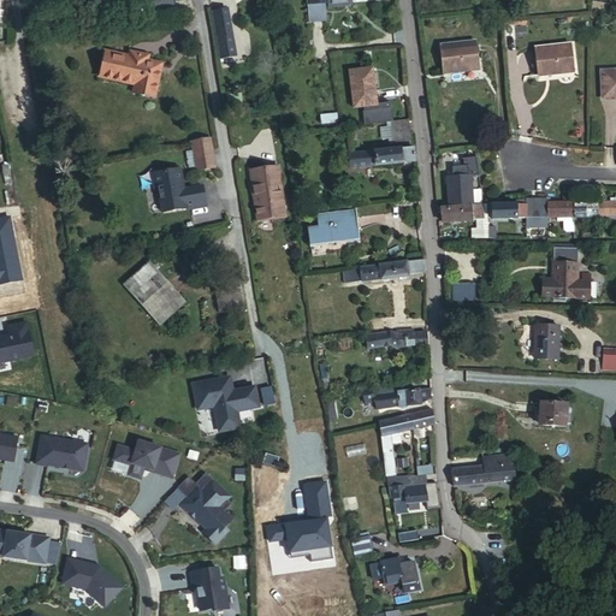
[(326,19),(325,4),(312,5),(307,5),(308,22),(326,19)]
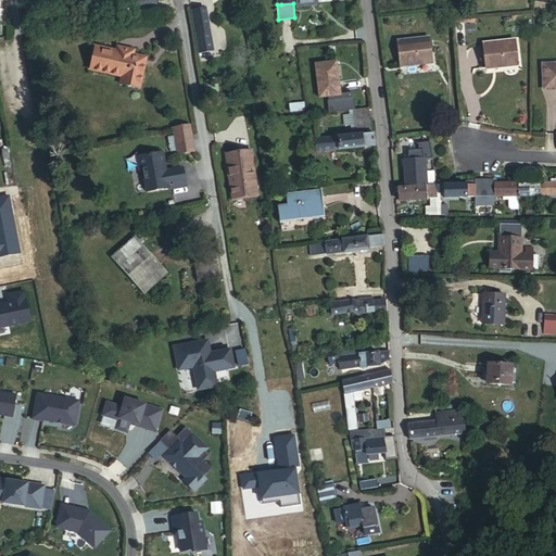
[(196,10),(198,22),(207,20),(205,8),(196,10)]
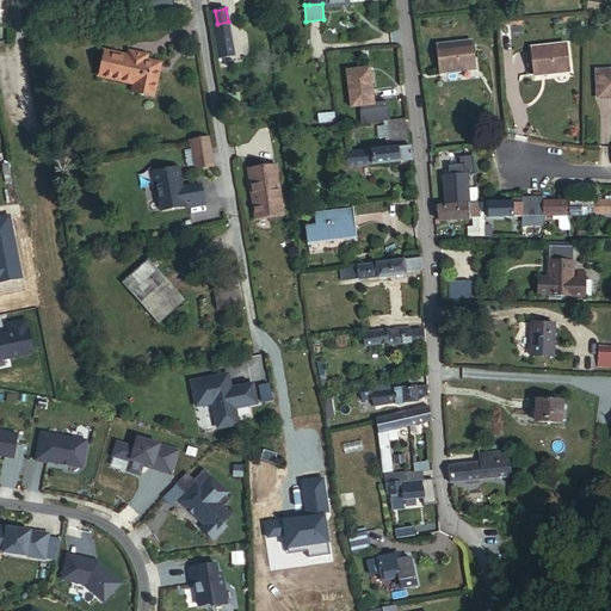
[(228,22),(217,24),(220,36),(230,35),(228,22)]
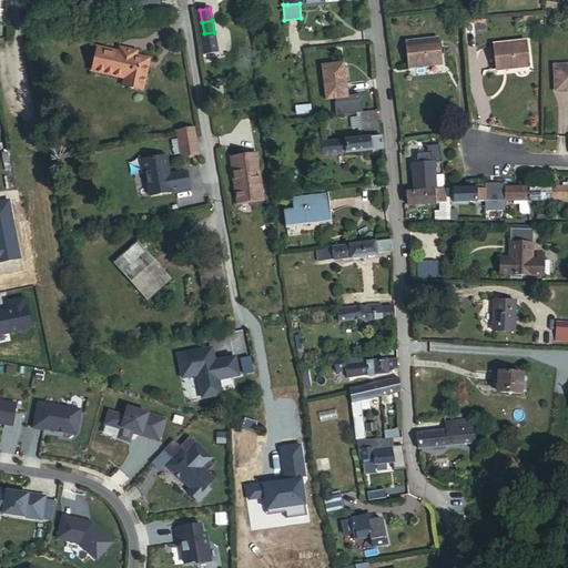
[(443,37),(409,40),(412,66),(445,61),(443,37)]
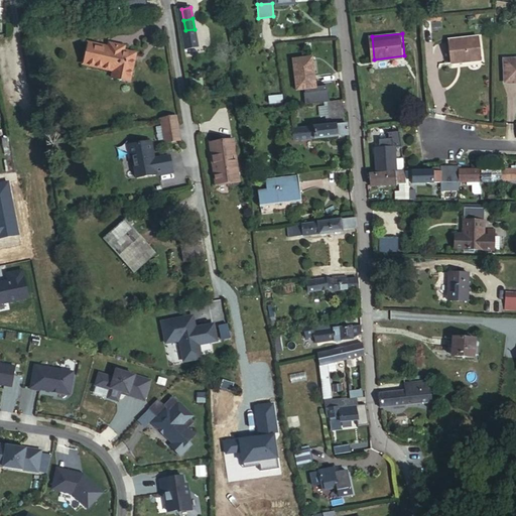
[(481,34),(450,38),(453,60),(483,57),(481,34)]
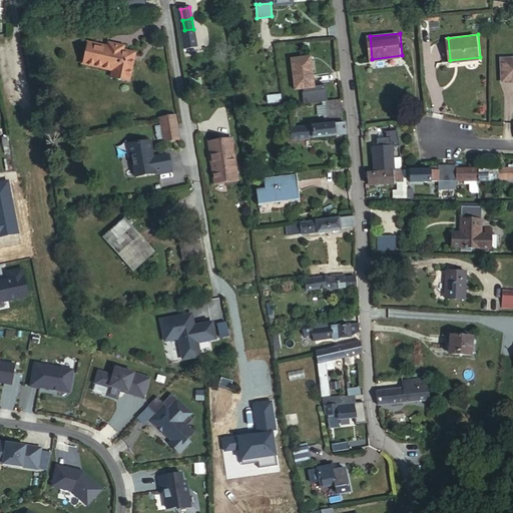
[(89,43),(84,64),(118,71),(116,79),(129,82),(135,53),(123,50),(124,46),(108,43),(107,47),(89,43)]
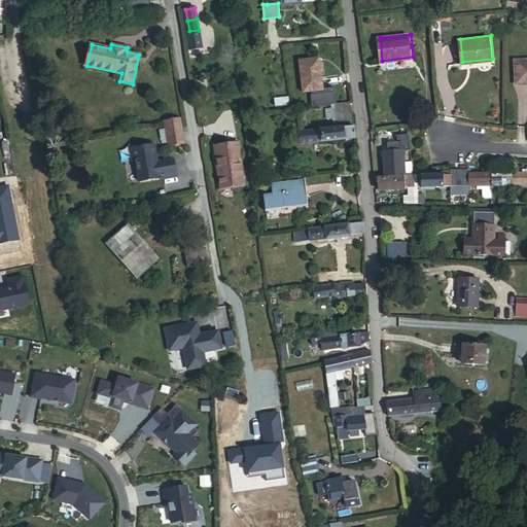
[(300,62),(303,93),(322,91),(319,59),(300,62)]
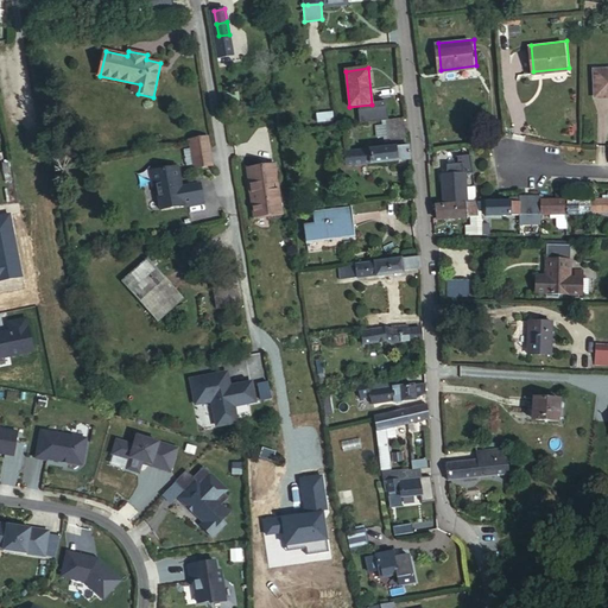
[(607,77),(596,78),(597,101),(607,100),(607,77)]
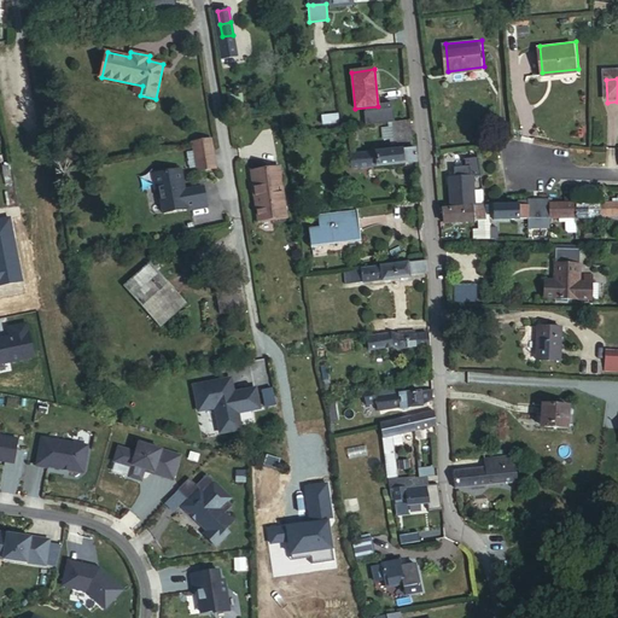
[(413,149),(409,120),(394,122),(395,136),(398,136),(401,150),(413,149)]
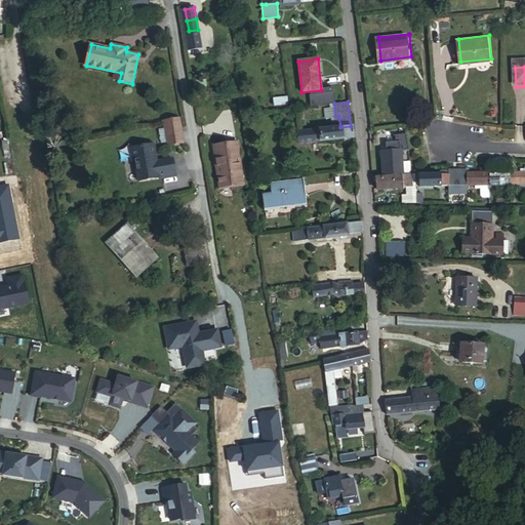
[(180,118),(165,121),(166,124),(169,146),(185,144),(180,118)]
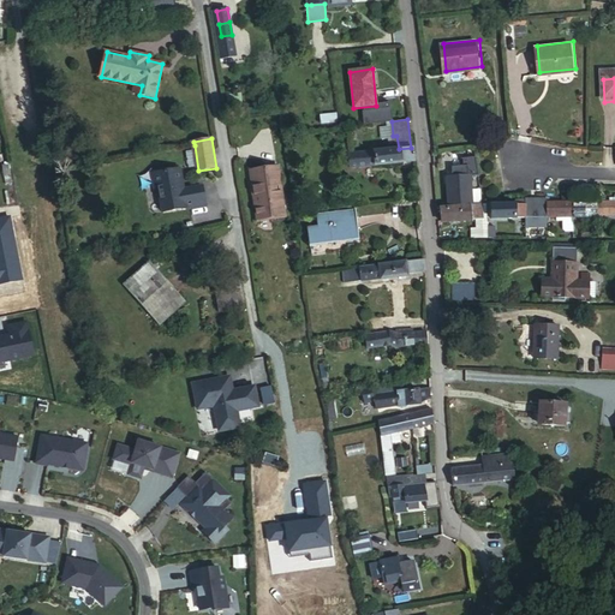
[(413,148),(411,148),(399,149),(348,154),(350,167),(415,161),(413,148)]
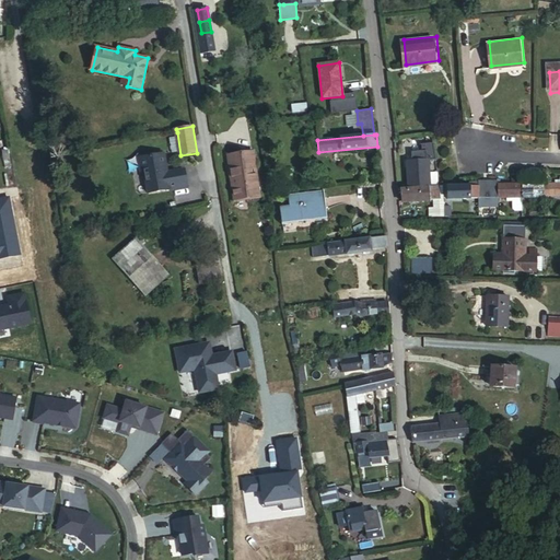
[(231,163),(235,188),(258,185),(253,150),(233,153),(234,162),(231,163)]
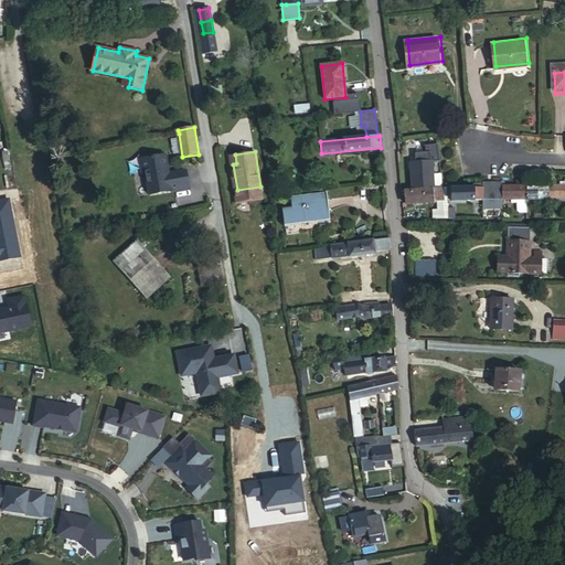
[(192,188),(188,170),(168,174),(166,168),(169,168),(167,155),(141,160),(144,172),(147,172),(151,194),(173,190),(174,192),(192,188)]
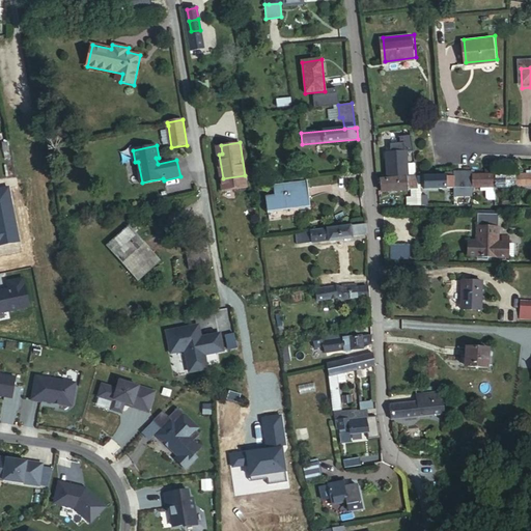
[(388,158),(390,178),(411,176),(416,174),(415,163),(410,163),(409,151),(392,154),(393,158),(388,158)]
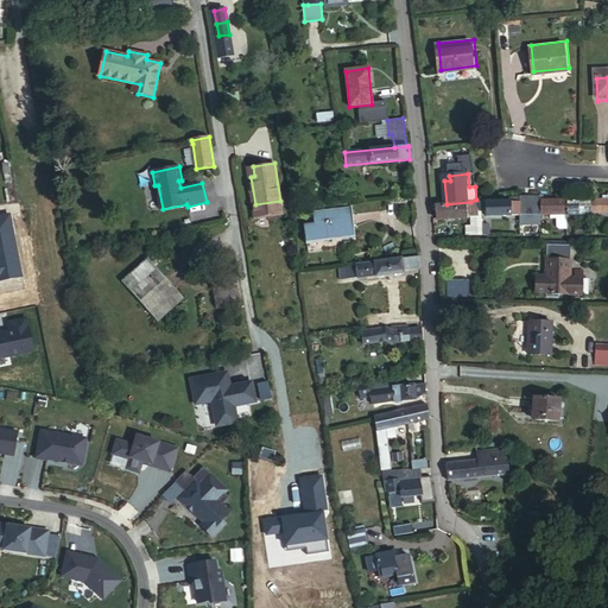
[(568,200),(540,201),(542,215),(550,215),(550,210),(568,209),(568,200)]
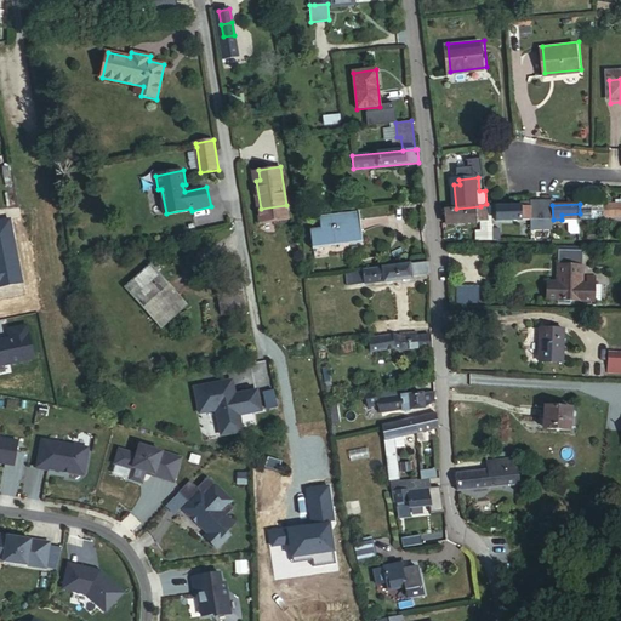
[(604,218),(620,217),(620,204),(604,205),(604,218)]
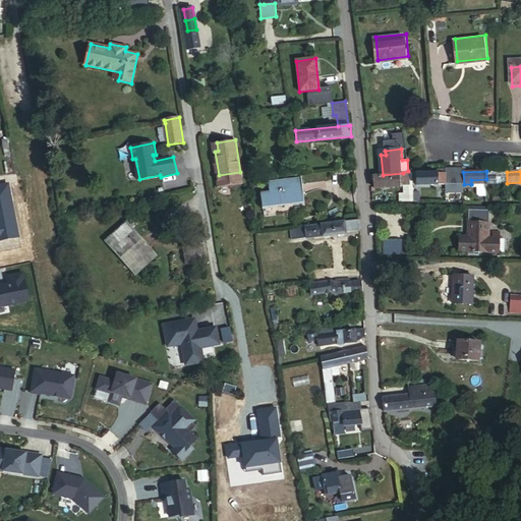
[(463,172),(447,172),(447,174),(447,184),(447,191),(457,190),(457,184),(464,184),(463,172)]
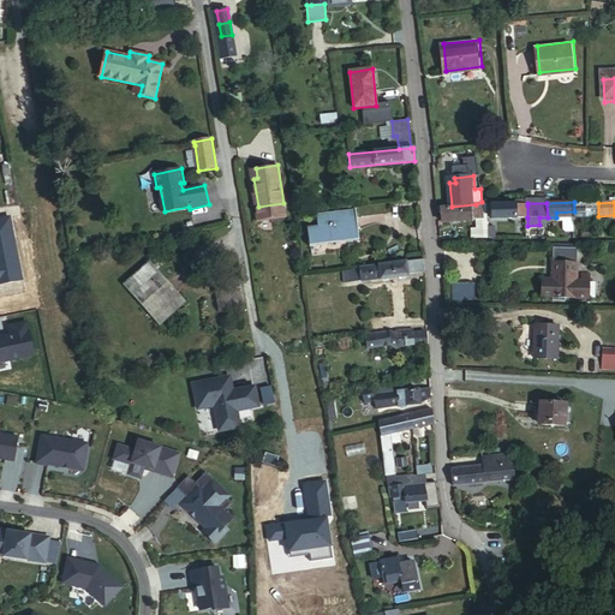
[(597,203),(575,203),(575,219),(597,219),(597,203)]
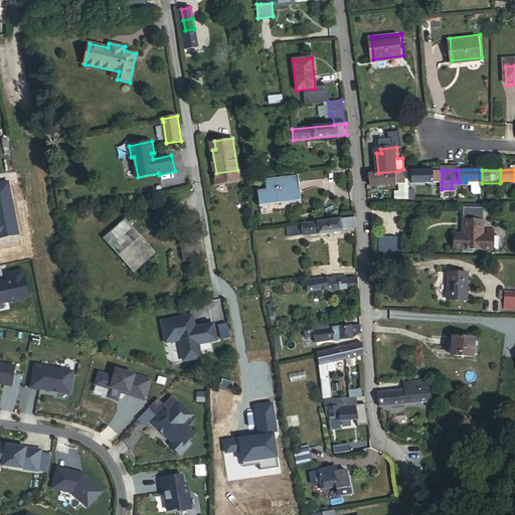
[(405,171),(398,172),(398,184),(399,190),(405,191),(406,191),(406,189),(405,171)]
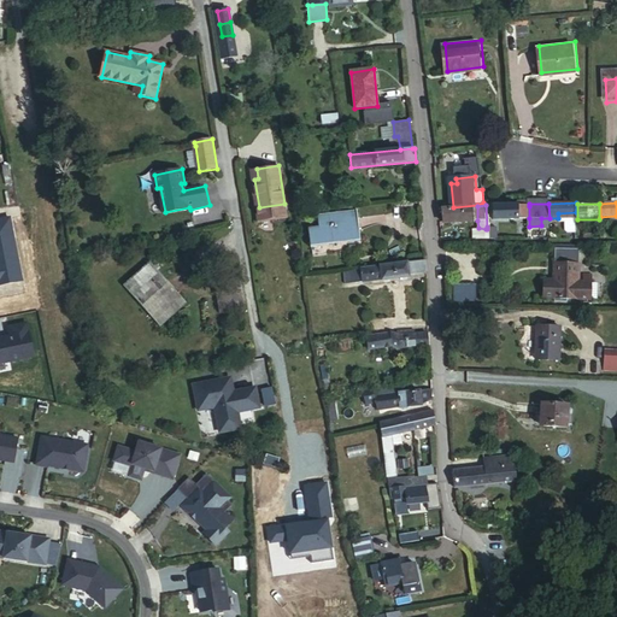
[(477,206),(440,210),(441,224),(477,221),(477,206)]
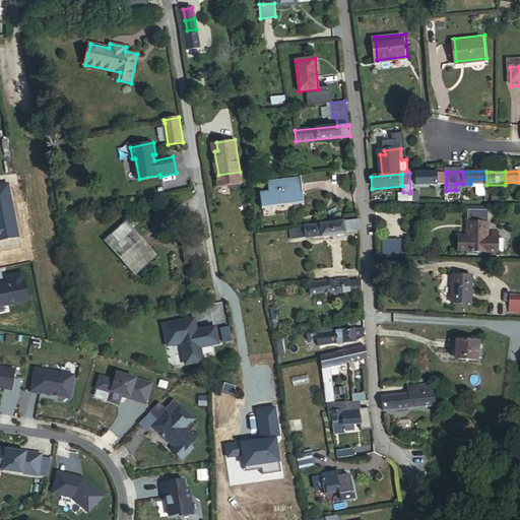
[(446,184),(446,174),(417,174),(418,185),(438,185),(438,184),(446,184)]
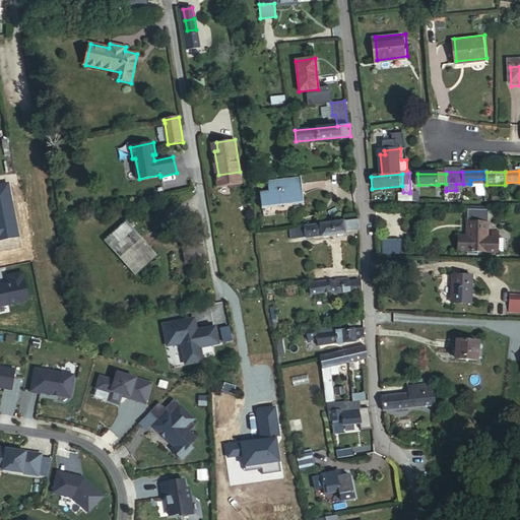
[(272,192),(273,203),(293,201),(293,204),(303,203),(301,179),(267,182),(268,192),(272,192)]
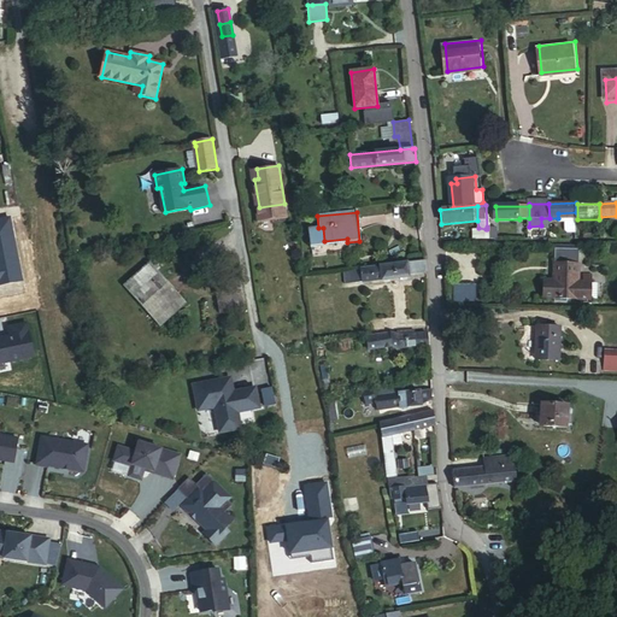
[(11,217),(0,218),(0,286),(23,282),(11,217)]
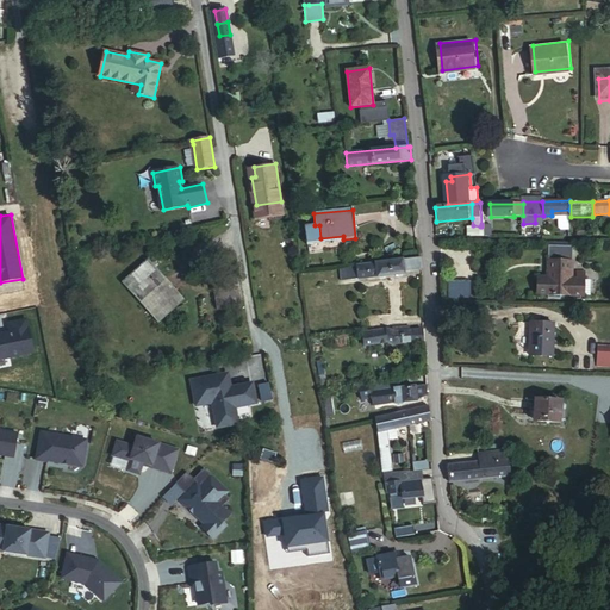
[(562,229),(570,230),(570,216),(559,216),(559,226),(562,229)]
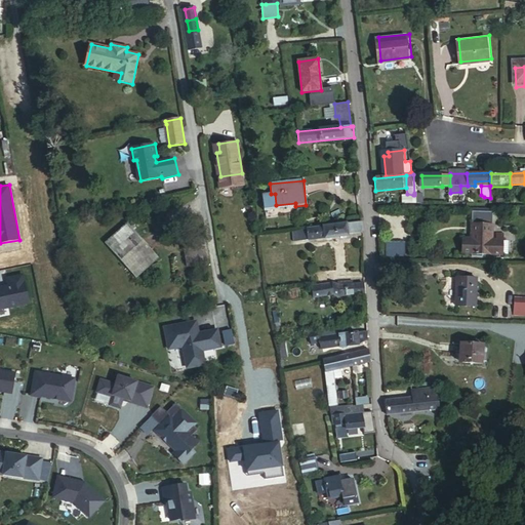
[(401,203),(413,203),(413,195),(407,194),(401,195),(401,203)]
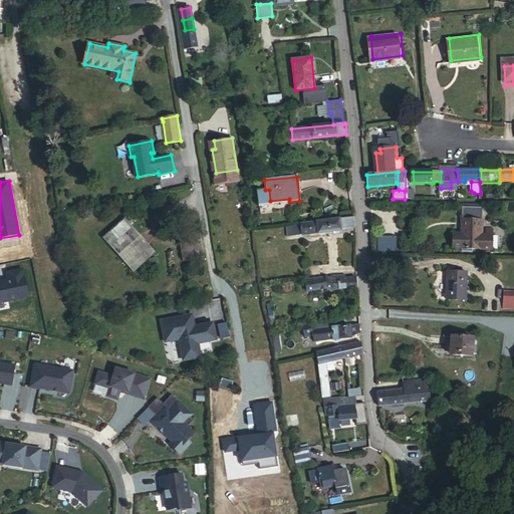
[(288,235),(298,234),(318,231),(318,233),(340,231),(340,228),(355,226),(354,217),(286,225),(288,235)]
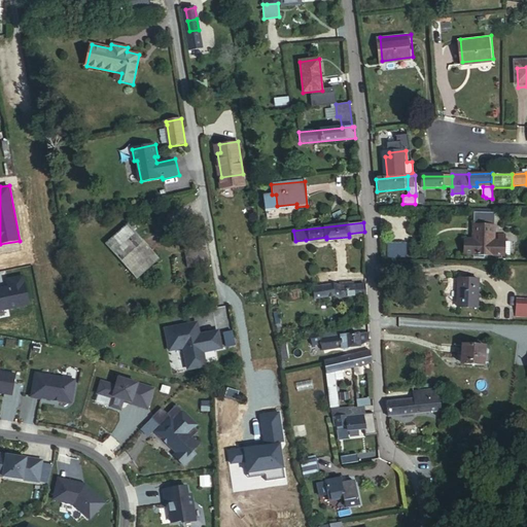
[(508,255),(508,240),(501,240),(497,240),(497,225),(476,225),(476,240),(466,240),(466,255),(508,255)]
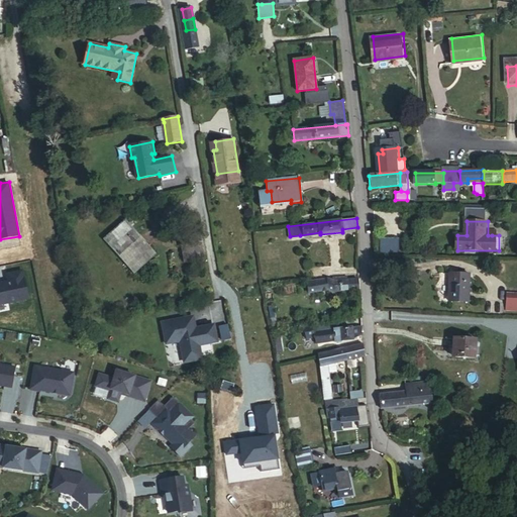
[(105,239),(129,267),(142,255),(147,261),(154,254),(125,222),(105,239)]
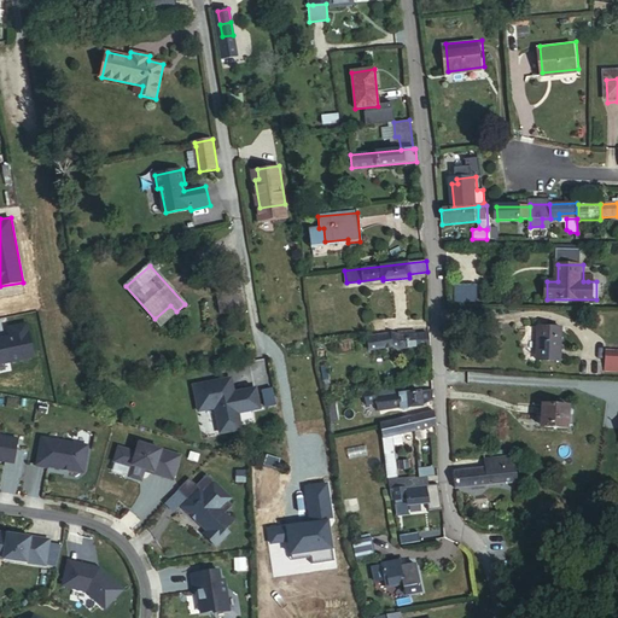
[(7,336),(0,337),(0,365),(35,357),(27,321),(6,326),(7,336)]
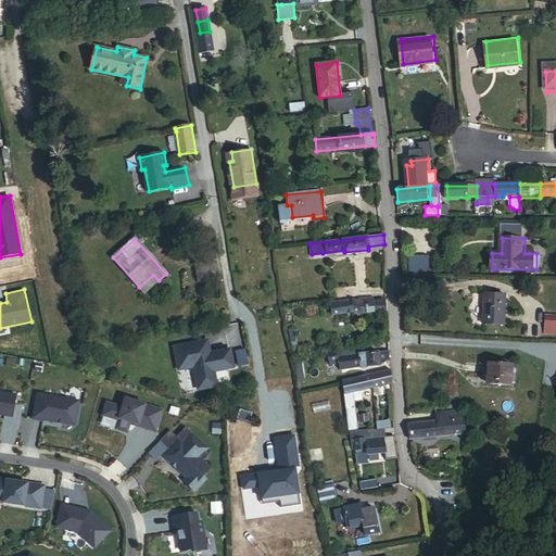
[(506,295),(485,294),(484,325),(505,325),(506,295)]
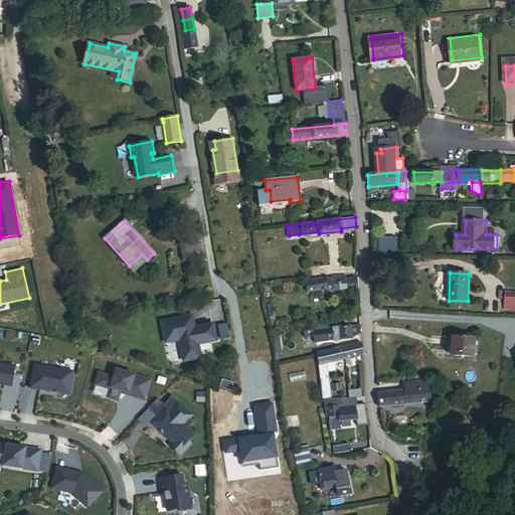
[(329,288),(334,291),(333,280),(327,278),(306,281),(307,291),(329,288)]
